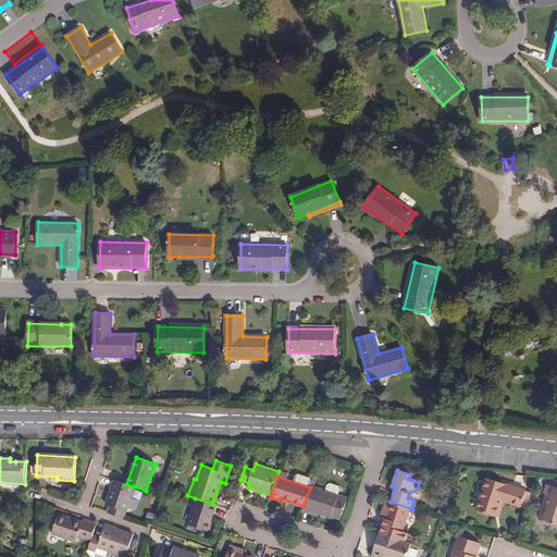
[(505,500),(521,506),(527,491),(487,479),(477,510),(496,517),(502,500),(505,500)]
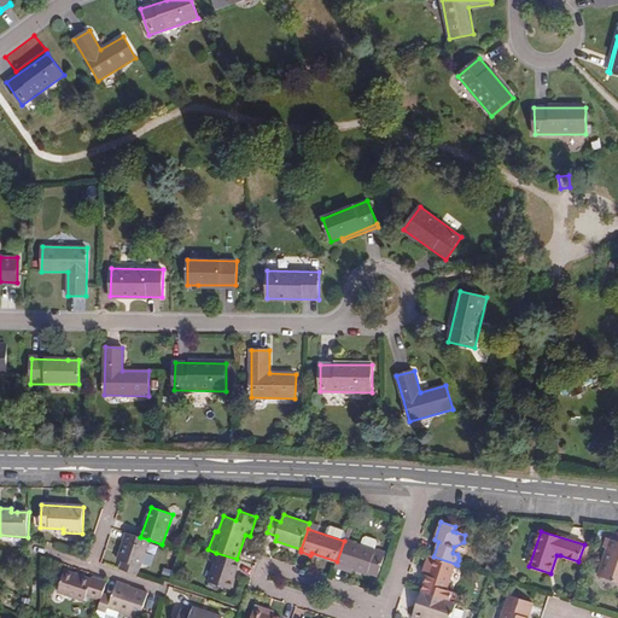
[(123,561),(121,570),(136,576),(149,540),(140,537),(127,534),(118,560),(123,561)]
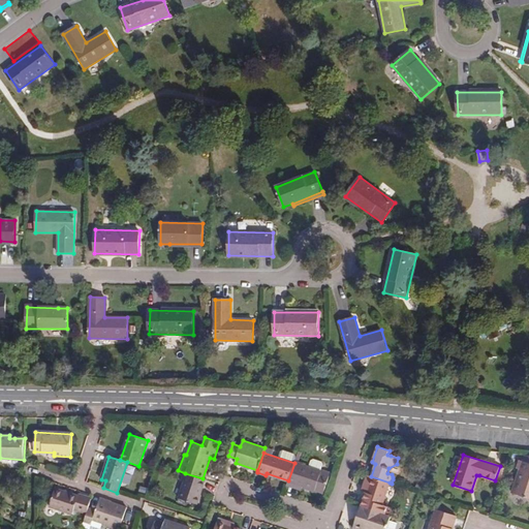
[(311,459),(308,466),(319,470),(322,465),(320,461),(313,458),(311,459)]
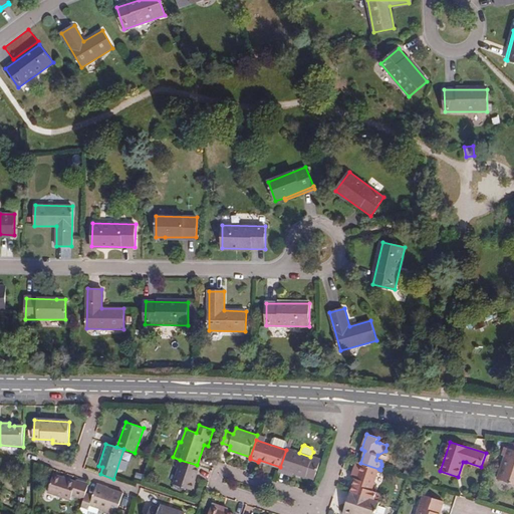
[(294,450),(287,448),(286,450),(280,467),(279,471),(289,474),(291,472),(294,473),(306,477),(306,475),(315,478),(321,459),(314,457),(313,459),(312,459),(312,458),(310,457),(299,453),(294,452),(294,450)]
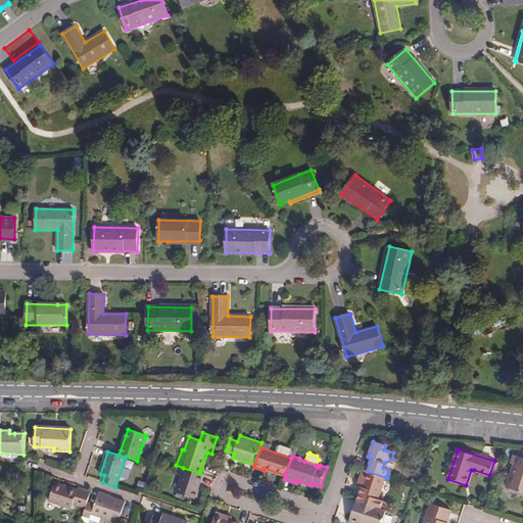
[(522,458),(518,457),(515,456),(512,464),(515,465),(507,487),(522,492),(522,458)]
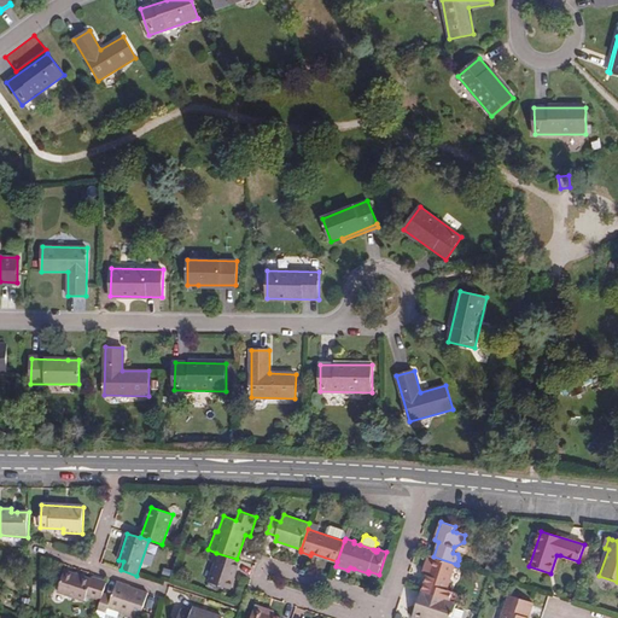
[(578,561),(586,564),(592,547),(584,544),(578,561)]
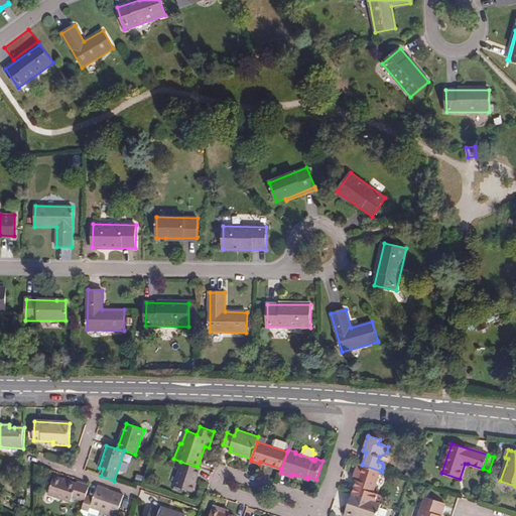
[(192,492),(201,468),(198,467),(180,462),(177,469),(180,470),(175,486),(192,492)]
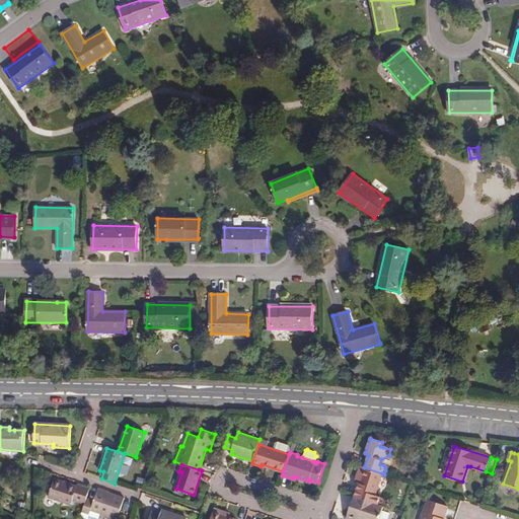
[(360,484),(355,497),(381,506),(384,496),(375,493),(382,473),(364,467),(361,466),(356,482),(360,484)]
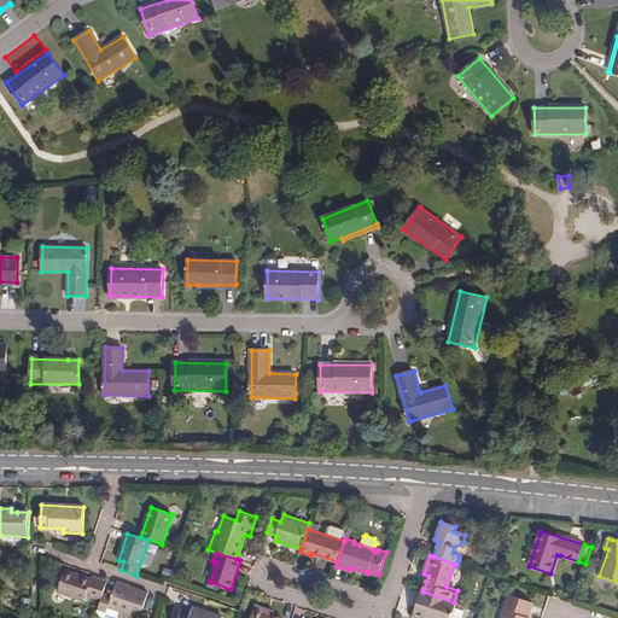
[(553,575),(560,555),(557,555),(551,573),(553,575)]
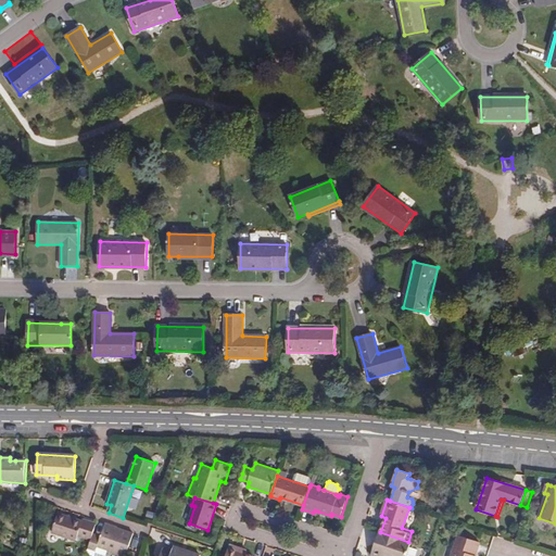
[(215,515),(225,517),(227,507),(217,505),(215,515)]
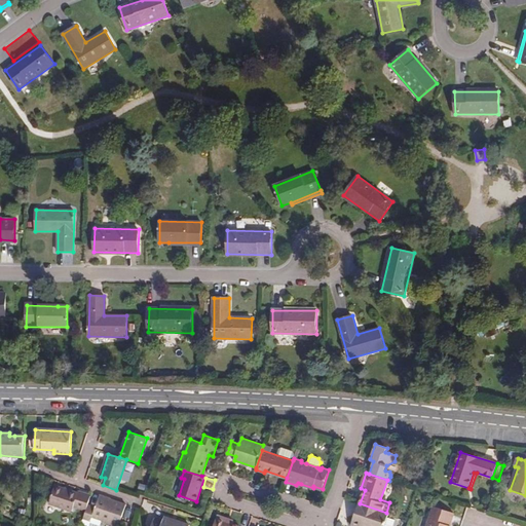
[(88,505),(91,496),(78,491),(77,493),(55,486),(49,503),(71,511),(74,506),(86,511),(88,505)]
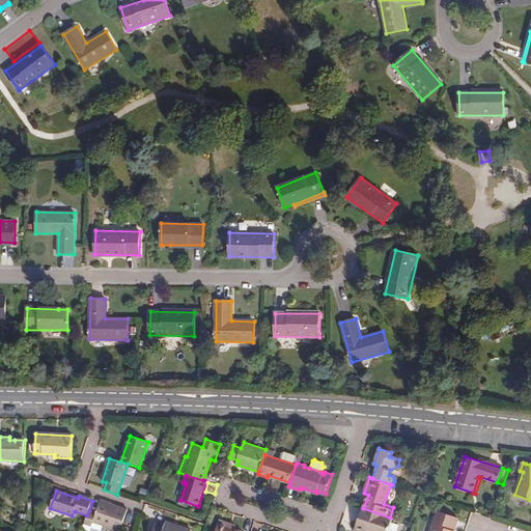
[(87,515),(83,527),(90,529),(93,523),(115,530),(119,530),(128,509),(101,500),(96,512),(89,510),(87,515)]
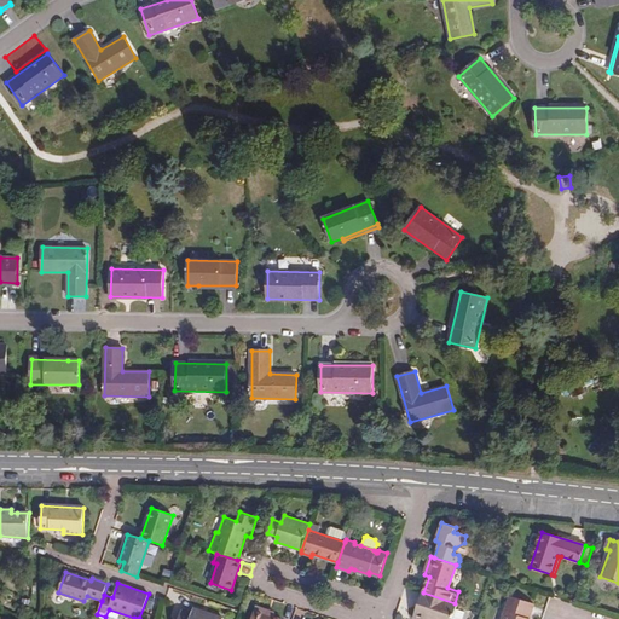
[(423,593),(422,593),(418,601),(422,602),(421,608),(417,607),(412,618),(416,618),(452,618),(458,603),(455,603),(423,593)]
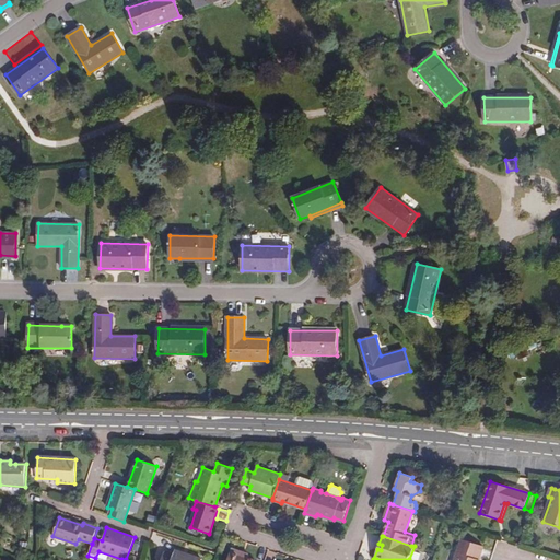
[(363,539),(359,557),(372,559),(376,543),(363,539)]
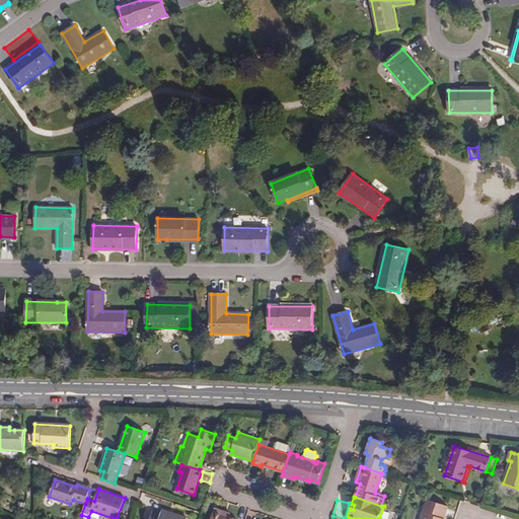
[(428,500),(424,512),(426,513),(424,518),(443,518),(448,506),(428,500)]
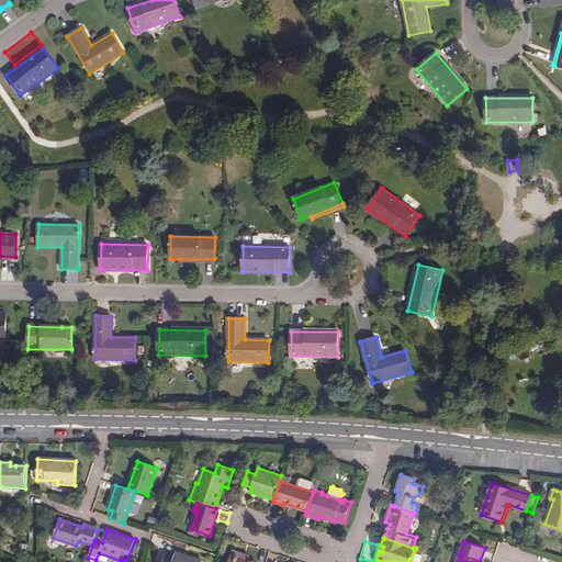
[(255,561),(248,560),(243,558),(244,554),(233,550),(228,561),(255,561)]
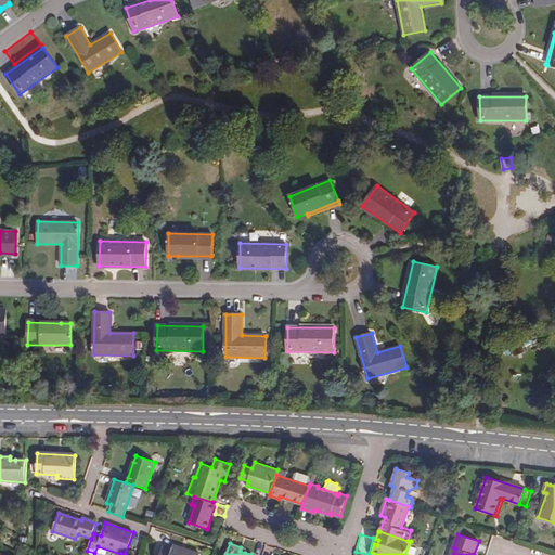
[(163,547),(160,554),(199,554),(201,554),(173,545),(171,551),(163,547)]
